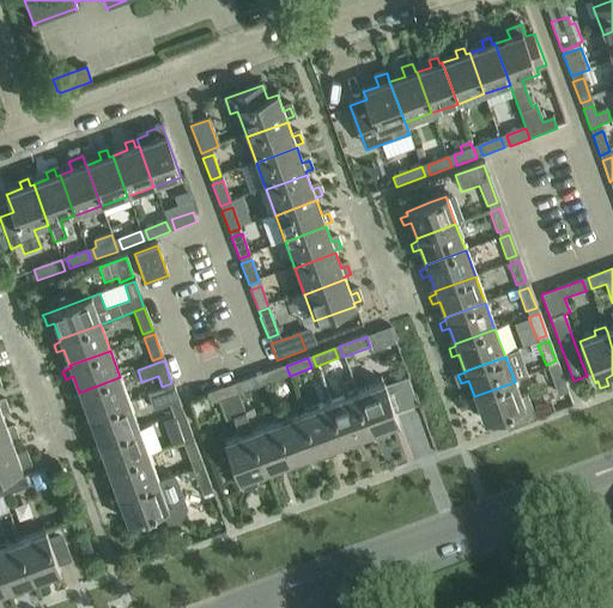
[(558,366),(547,370),(556,391),(565,388),(558,366)]
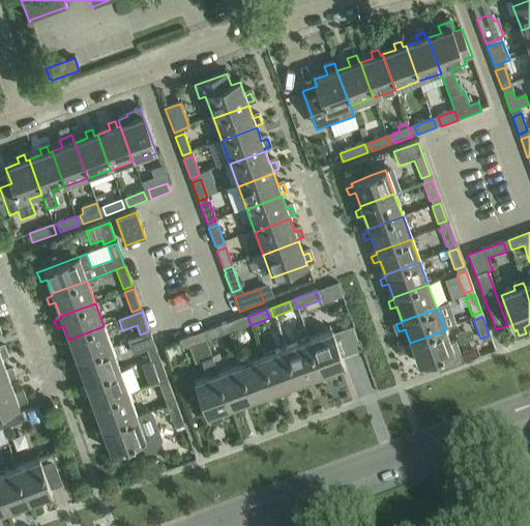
[(228,333),(246,327),(243,318),(225,325),(228,333)]
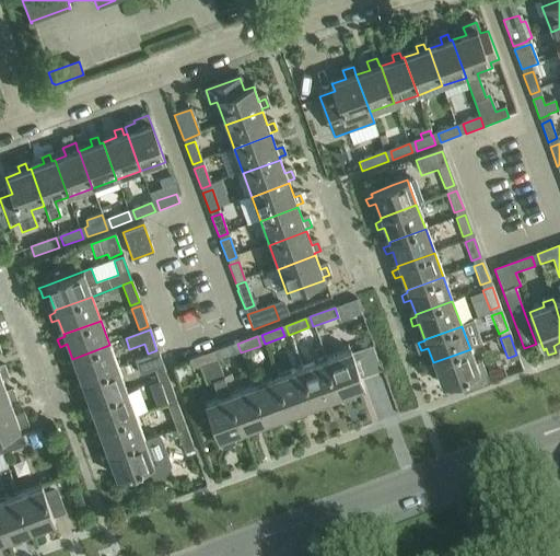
[(118,369),(109,345),(72,359),(73,361),(67,363),(69,371),(76,369),(81,382),(118,369)]
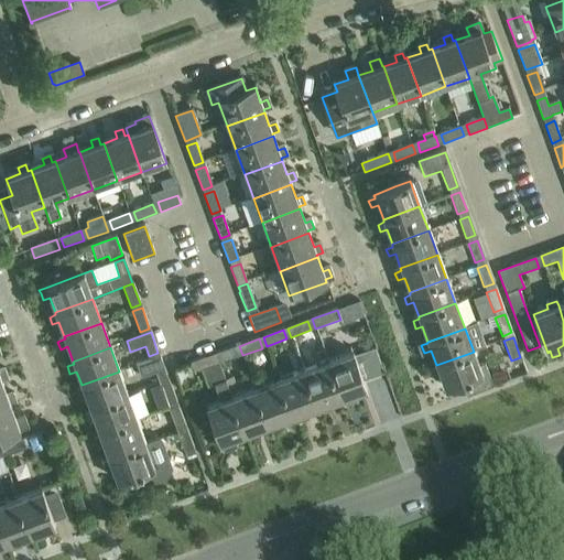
[(218,364),(238,357),(235,347),(215,355),(218,364)]
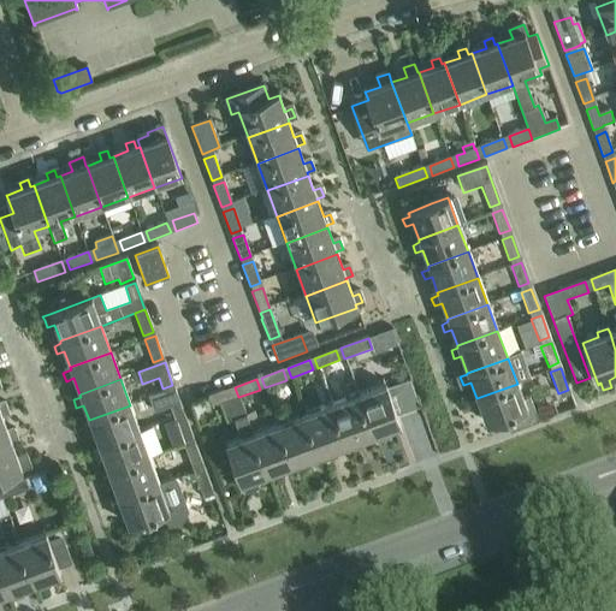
[(360,449),(357,443),(373,437),(357,396),(359,396),(354,383),(342,387),(347,399),(332,405),(347,446),(349,445),(351,452),(360,449)]
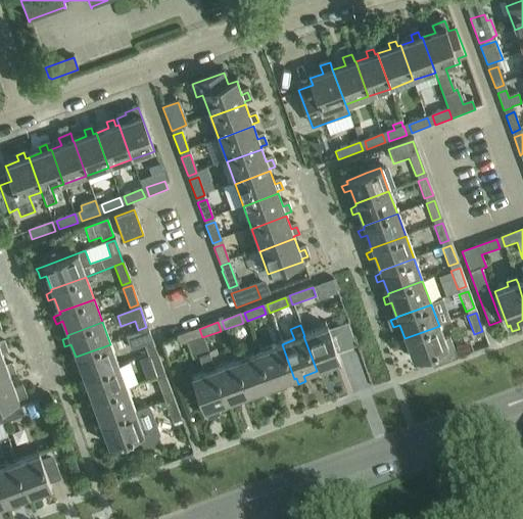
[(444,339),(439,328),(439,326),(405,338),(405,340),(399,342),(401,349),(408,347),(412,360),(412,361),(412,362),(427,356),(432,368),(457,359),(449,338),(444,339)]
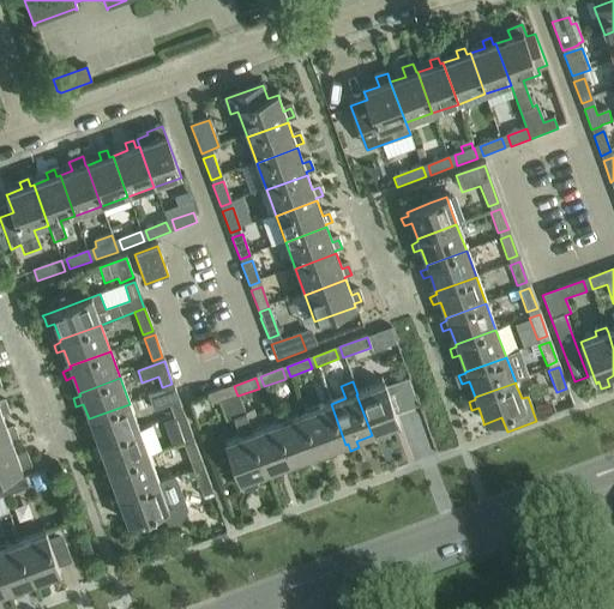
[(399,426),(384,385),(357,395),(356,395),(372,435),(374,434),(377,441),(385,438),(383,432),(397,426),(398,426),(399,426)]
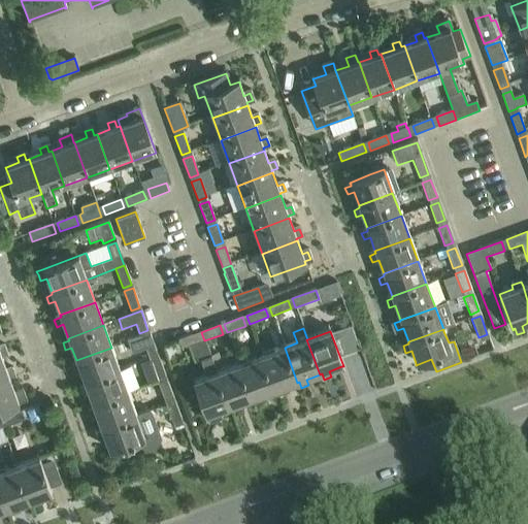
[(210,358),(204,340),(201,332),(178,340),(182,350),(189,347),(195,363),(200,361),(210,358)]
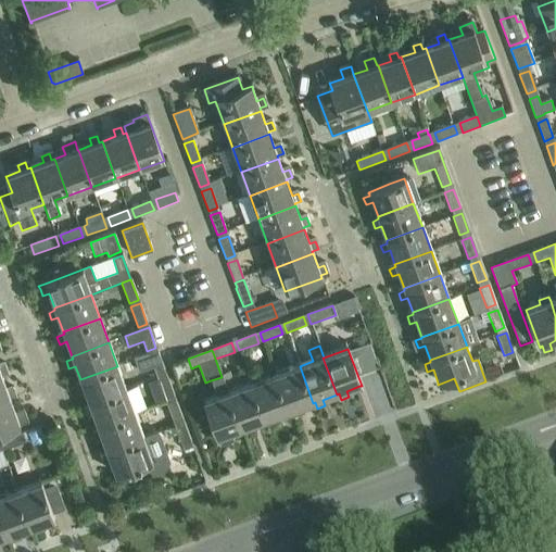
[(155,375),(164,371),(158,351),(134,360),(139,373),(153,368),(155,375)]
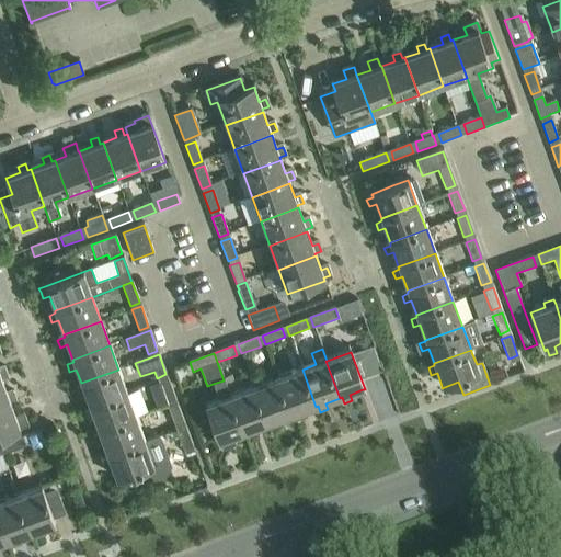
[(89,407),(127,394),(118,370),(81,383),(82,386),(76,388),(78,396),(84,394),(89,407)]
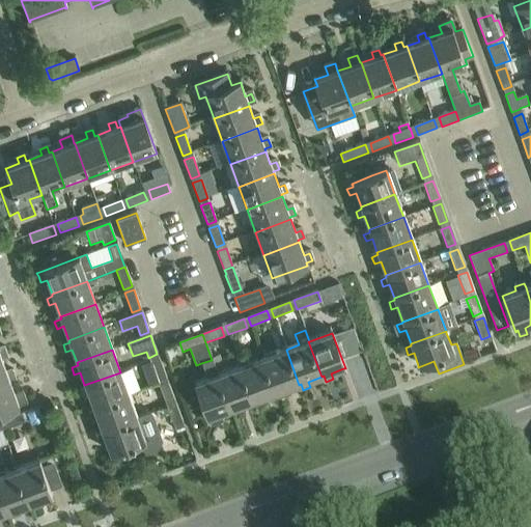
[(287,395),(285,390),(299,385),(286,350),(263,358),(276,393),(278,392),(280,398),(287,395)]
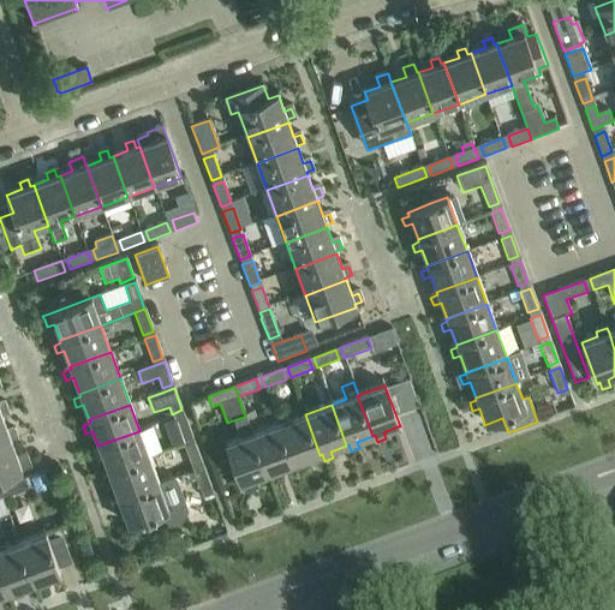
[(181,441),(191,436),(184,414),(173,418),(181,441)]
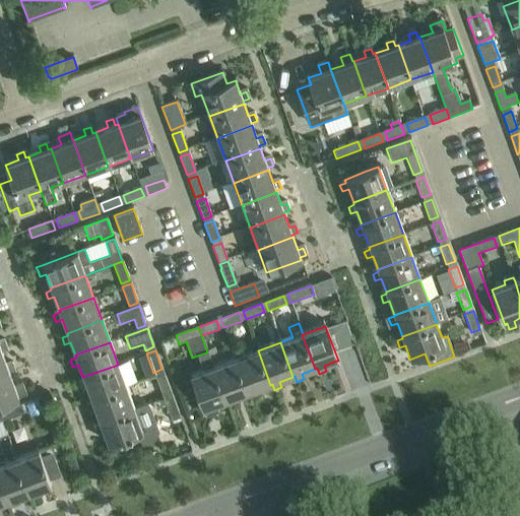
[(259,396),(257,390),(270,385),(258,350),(236,359),(248,393),(250,392),(252,398),(259,396)]
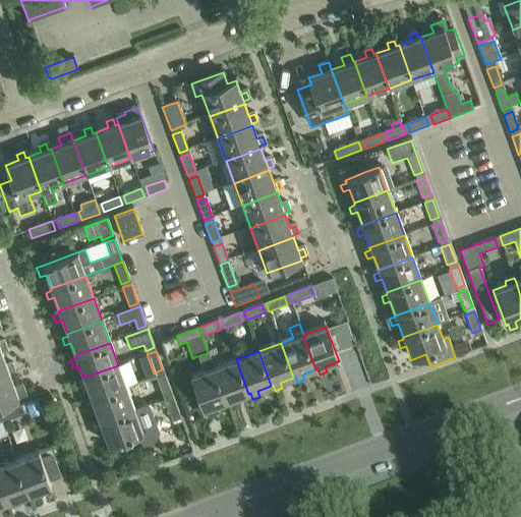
[(226,402),(214,367),(208,353),(197,356),(204,370),(190,376),(203,411),(204,410),(206,409),(208,415),(215,413),(213,407),(226,402)]
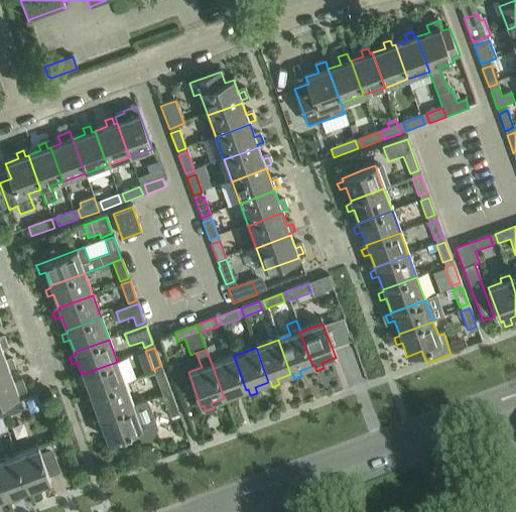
[(6,364),(2,351),(0,351),(0,377),(10,374),(9,370),(15,368),(12,361),(6,364)]
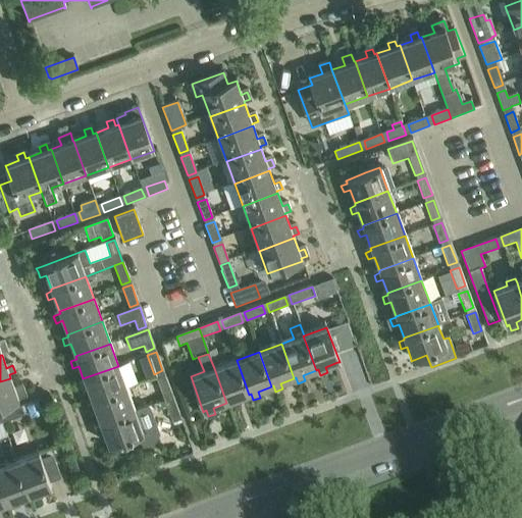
[(238,406),(236,400),(249,395),(237,360),(214,368),(226,403),(228,402),(230,408),(238,406)]
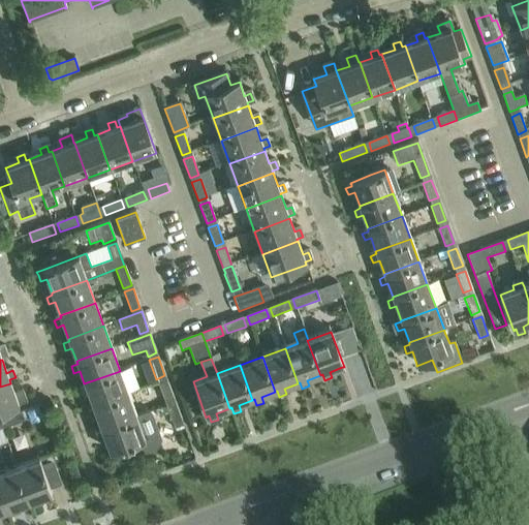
[(128,394),(120,371),(84,383),(86,387),(80,389),(82,396),(88,394),(93,407),(128,394)]
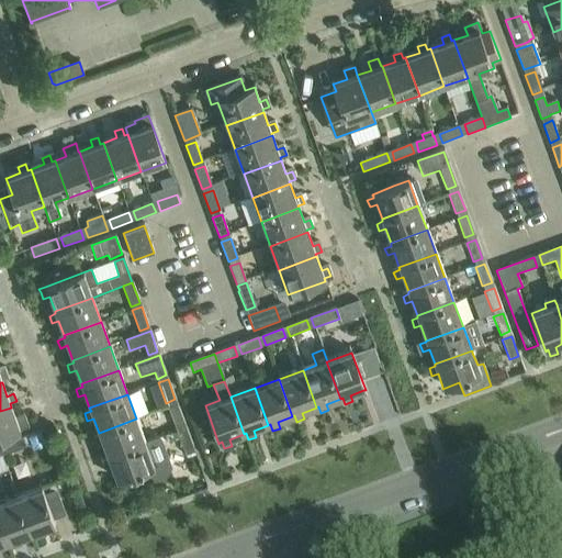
[(175,427),(184,424),(177,403),(167,406),(175,427)]
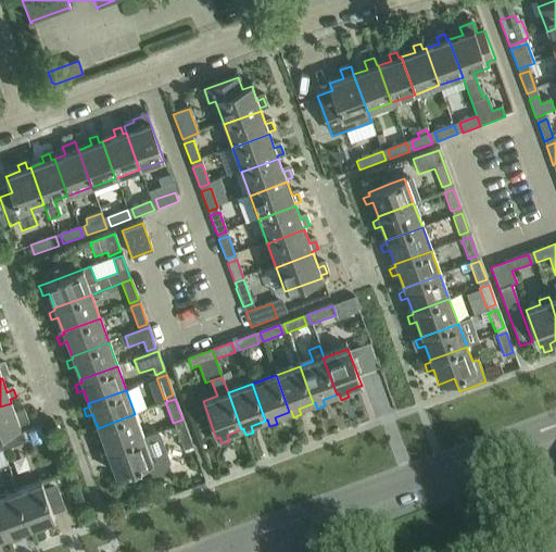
[(15,416),(11,403),(0,406),(0,433),(20,426),(20,425),(19,424),(25,421),(22,413),(15,416)]
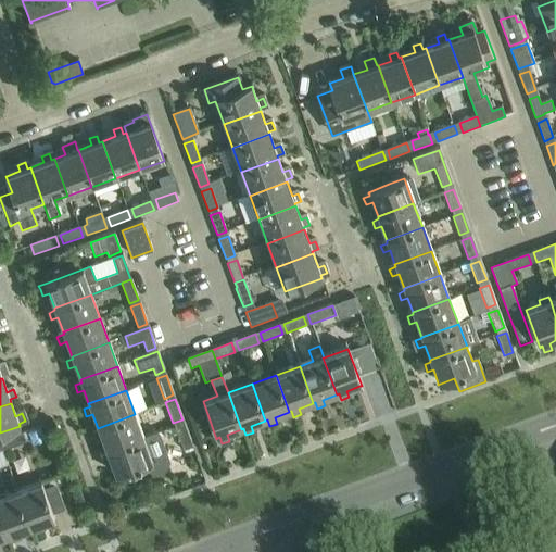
[(143,438),(135,414),(98,428),(99,430),(92,433),(95,440),(101,438),(105,451),(143,438)]
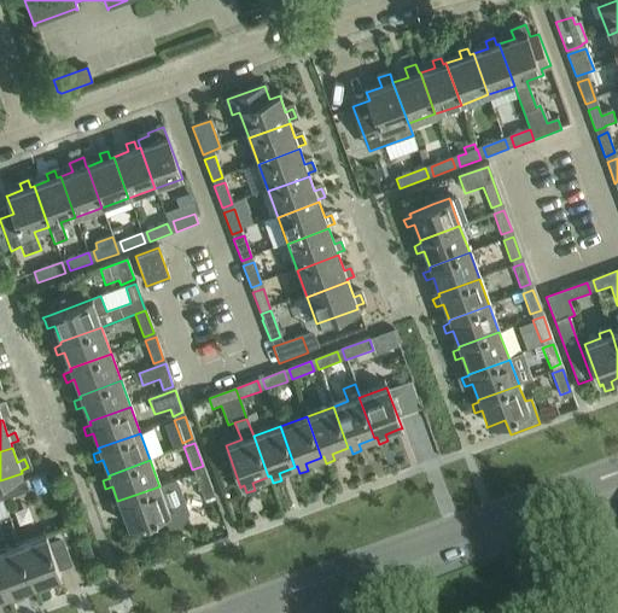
[(202,496),(213,492),(204,470),(194,473),(202,496)]
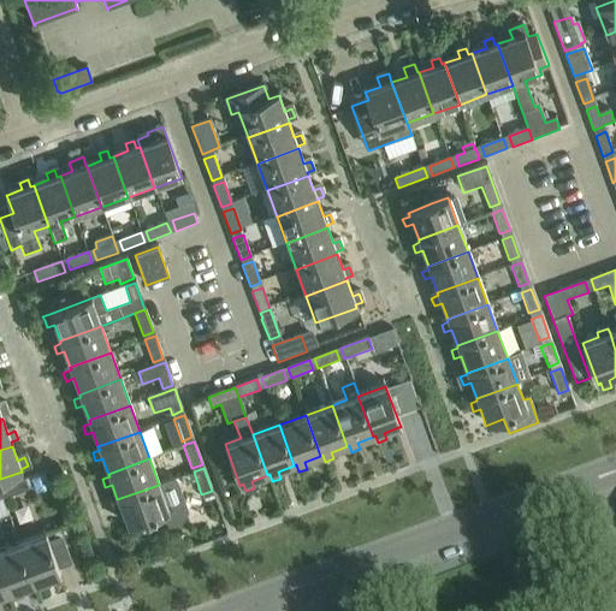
[(126,527),(160,515),(161,521),(171,526),(183,522),(189,511),(177,479),(159,485),(117,499),(118,503),(112,505),(114,514),(122,511),(128,526),(126,526),(126,527)]
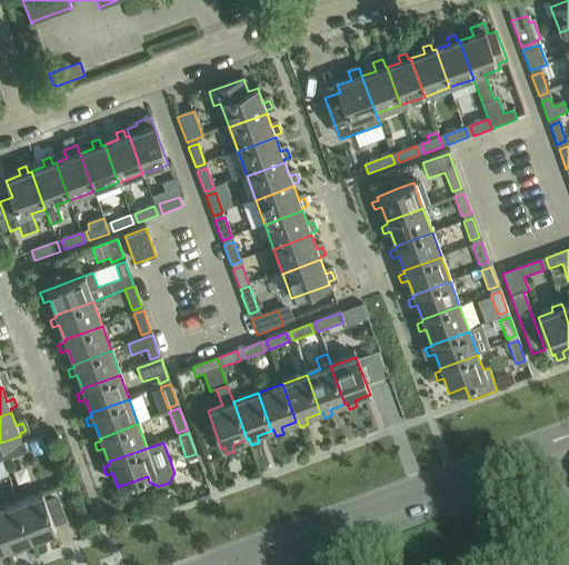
[(0,456),(2,462),(21,455),(18,446),(0,452),(0,456)]
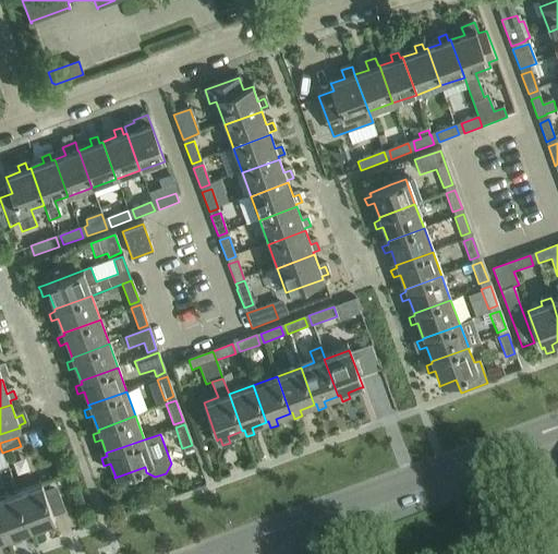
[(55,522),(40,485),(16,494),(29,531),(33,530),(35,537),(43,533),(39,527),(53,522),(55,522)]
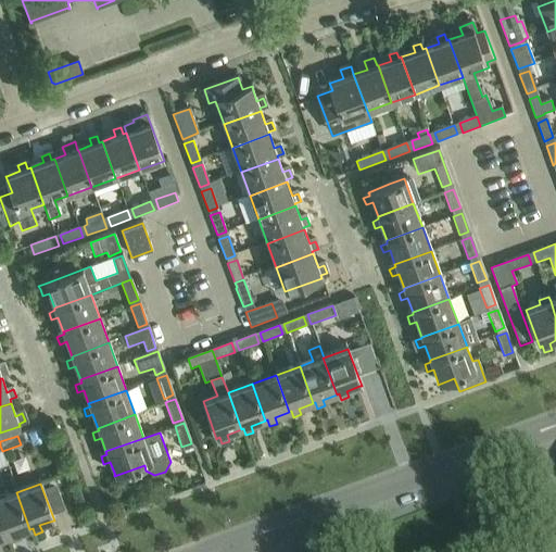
[(19,540),(16,535),(29,529),(16,492),(0,498),(0,521),(7,538),(9,537),(11,543),(19,540)]
